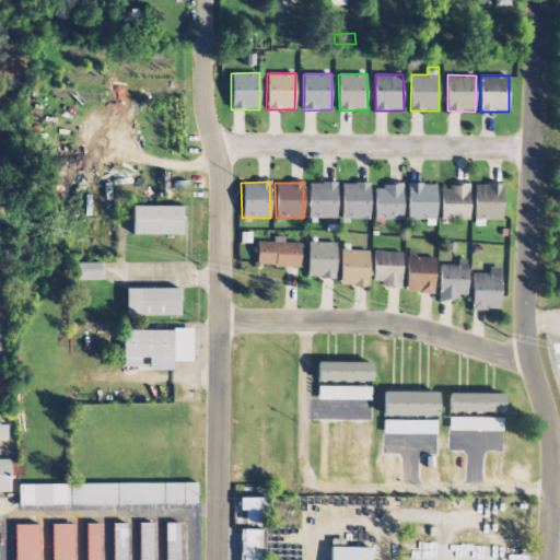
[(336,220),(337,183),(308,183),(308,219),(336,220)]
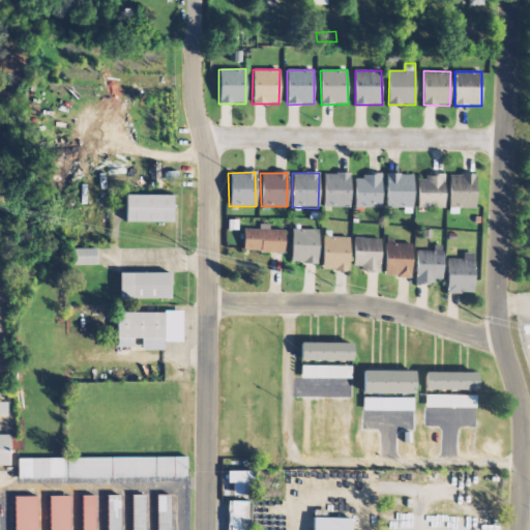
[(350,174),(323,174),(323,207),(349,207),(350,174)]
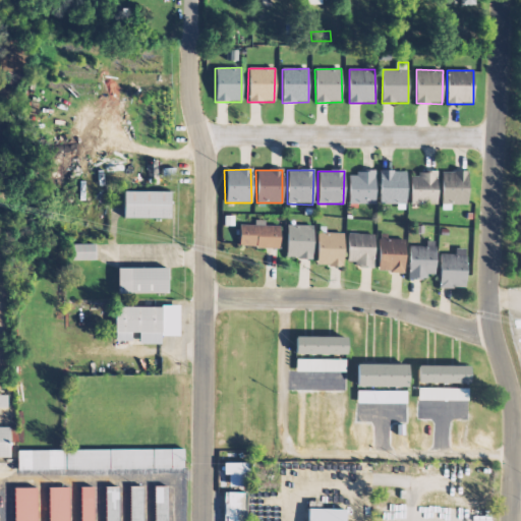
[(380,205),(406,205),(405,171),(379,172),(380,205)]
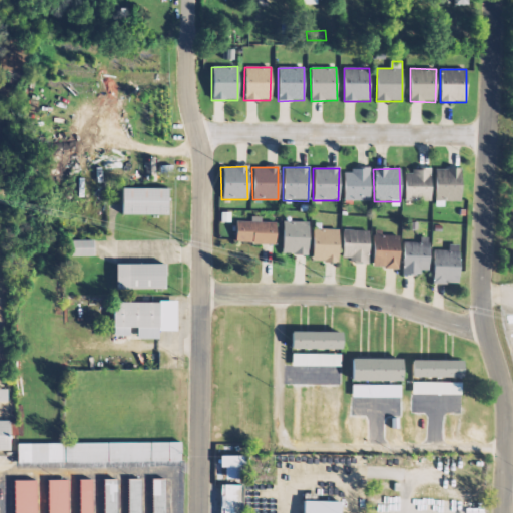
[(404,174),(404,201),(429,201),(430,169),(412,169),(412,174),(404,174)]
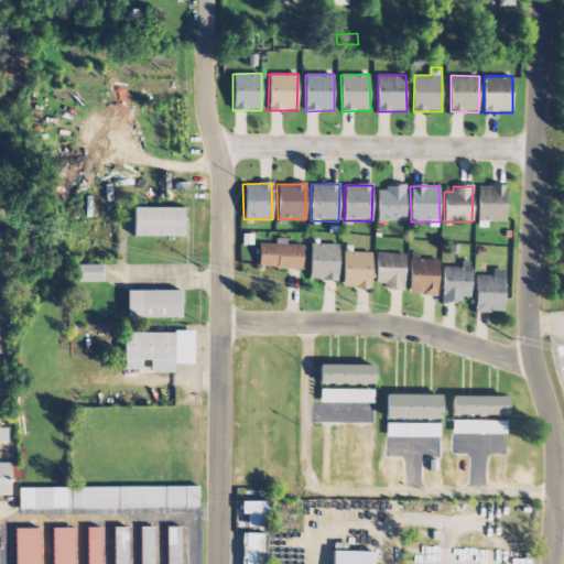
[(477,221),(506,223),(506,186),(477,186),(477,221)]
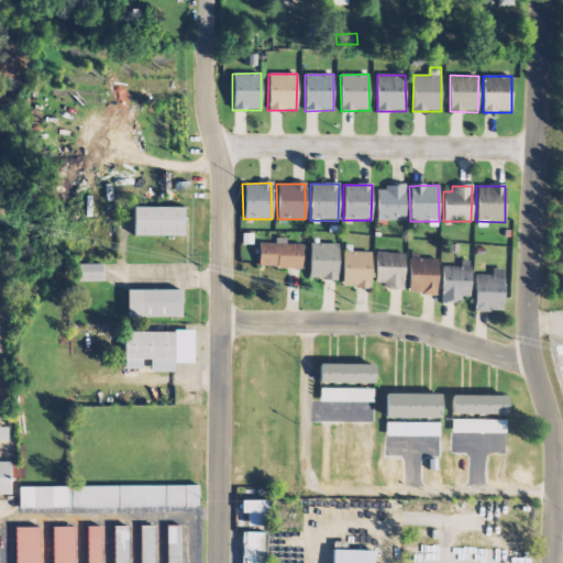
[(376,188),(377,221),(406,221),(405,187),(376,188)]
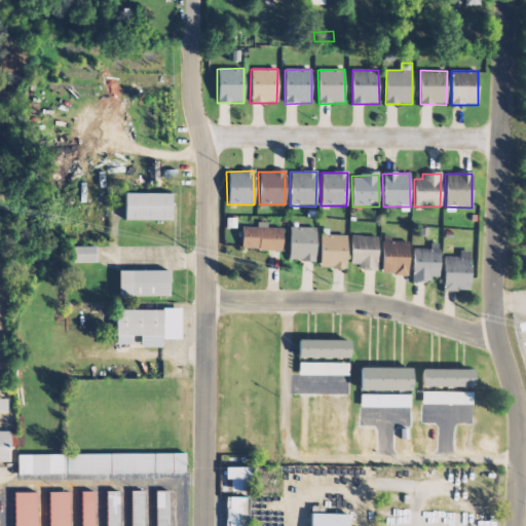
[(123,221),(171,222),(171,195),(123,194),(123,221)]
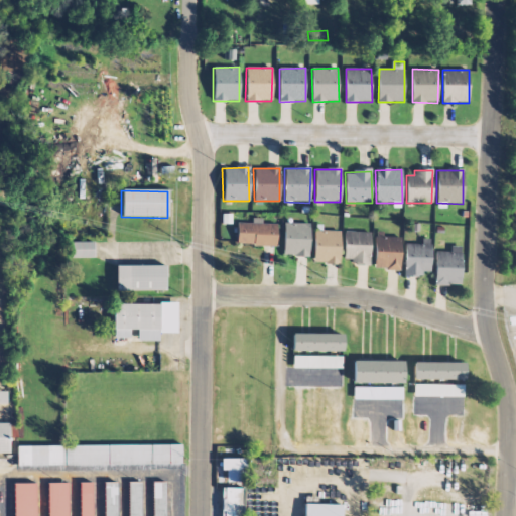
[(263,224),(263,219),(253,219),(253,224),(237,223),(236,245),(276,246),(277,225),(263,224)]
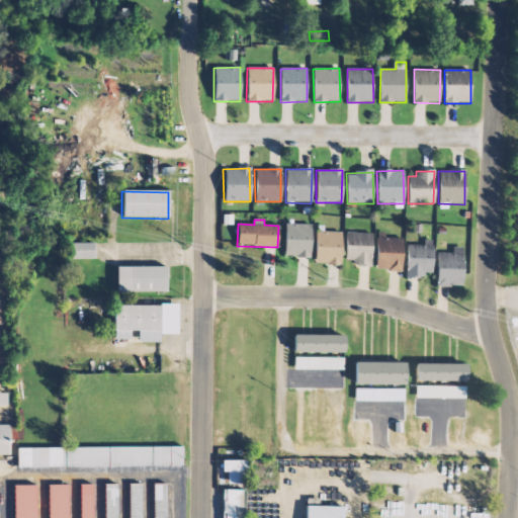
[(310,258),(312,225),(284,224),(283,257),(310,258)]
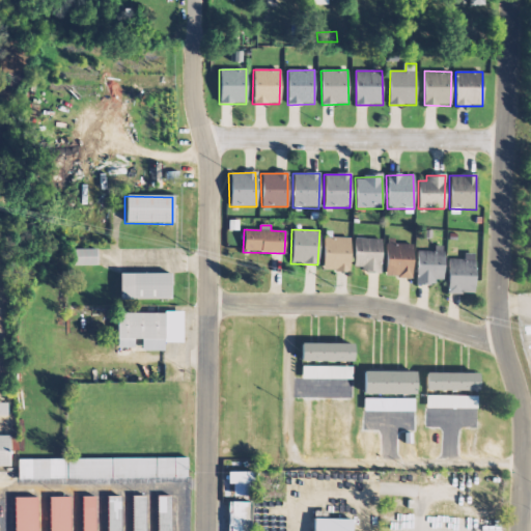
[(324,238),(323,271),(348,272),(350,239),(324,238)]
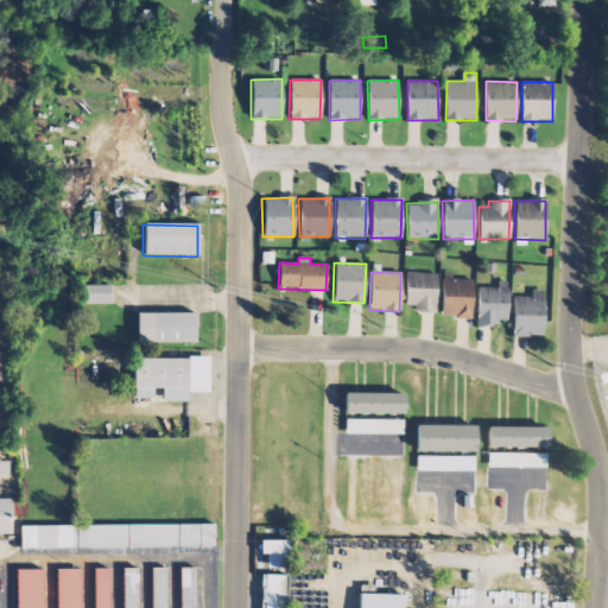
[(405,305),(416,306),(415,312),(436,314),(437,274),(406,273),(405,305)]
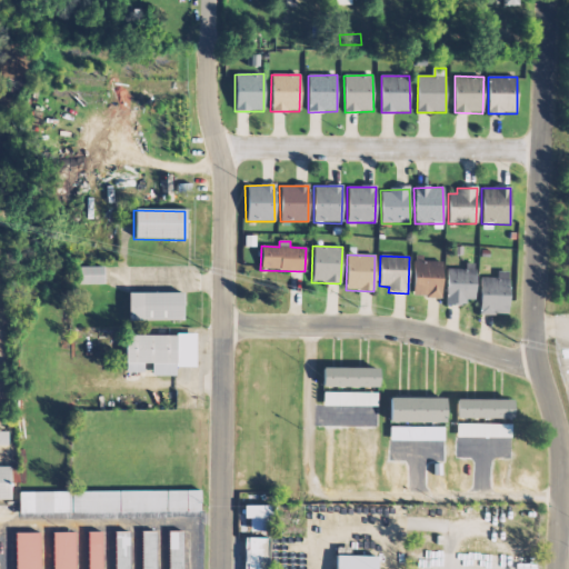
[(441,299),(441,260),(413,260),(412,298),(441,299)]
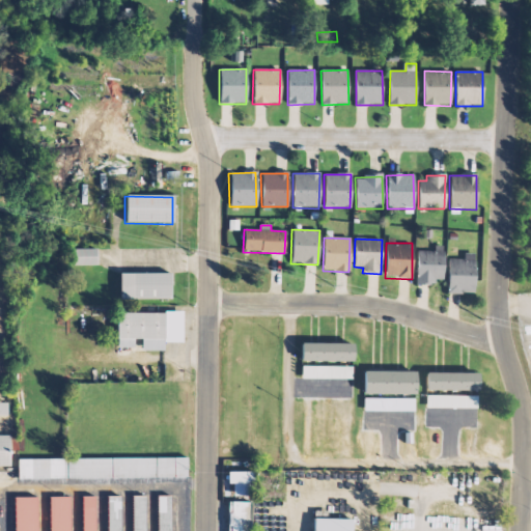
[(416,284),(443,284),(443,247),(435,247),(435,251),(416,252),(416,284)]
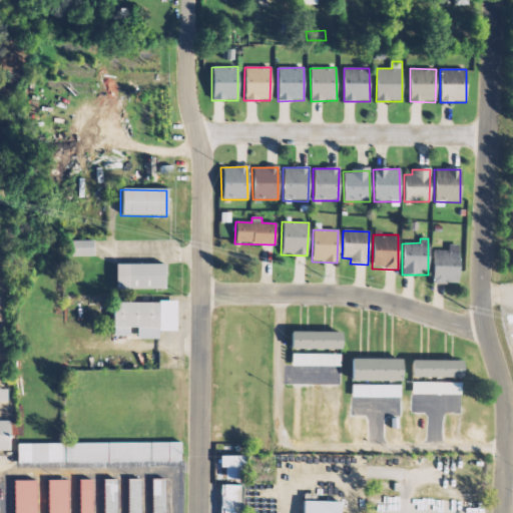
[(93,240),(70,241),(70,258),(93,257),(93,240)]
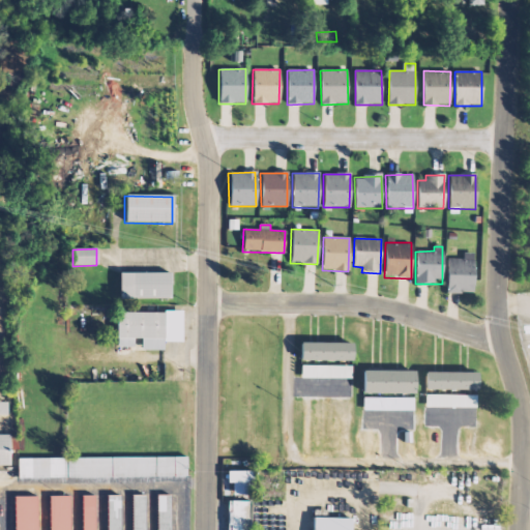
[(446,293),(473,294),(474,254),(464,254),(464,260),(446,259),(446,293)]
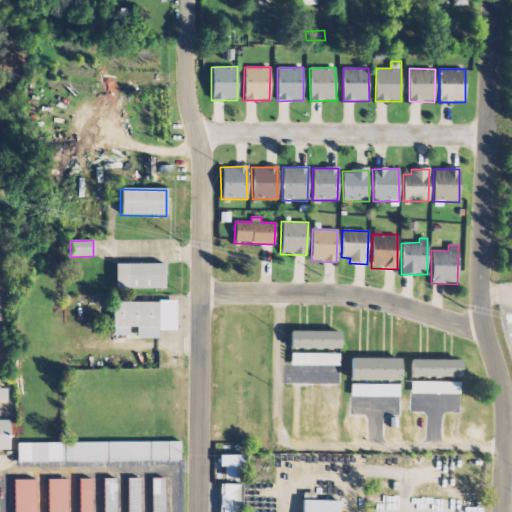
[(164,264),(114,264),(114,289),(164,289),(164,264)]
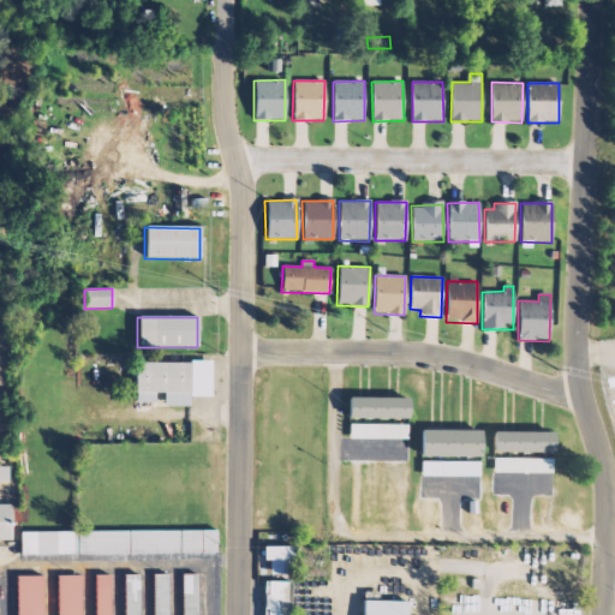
[(212,364),(135,363),(133,404),(155,404),(155,393),(163,393),(163,407),(189,407),(189,398),(212,398),(212,364)]
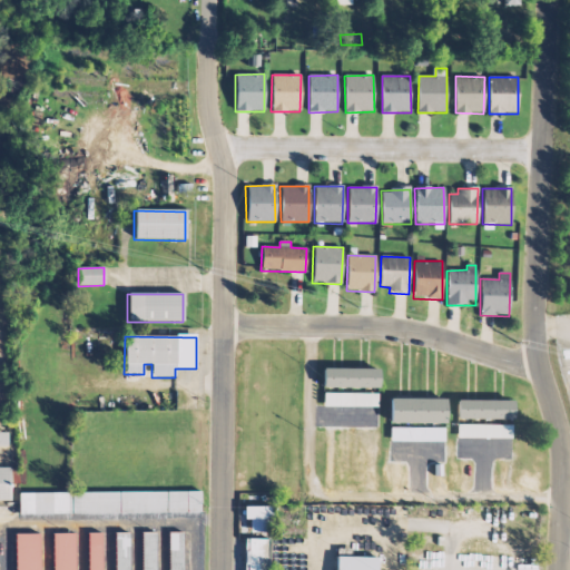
[(377,390),(377,370),(321,370),(321,389),(377,390)]
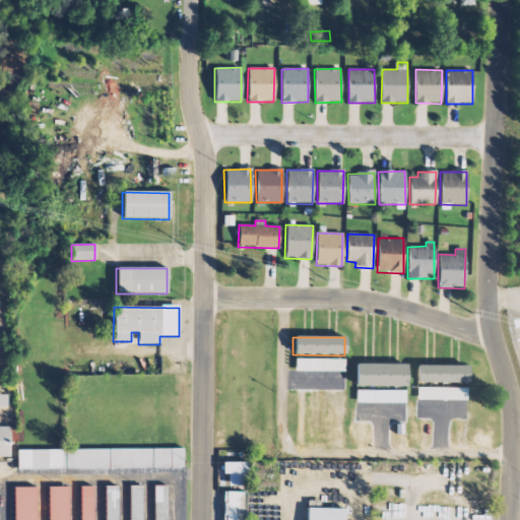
[(345,360),(296,360),(296,372),(345,372),(345,360)]
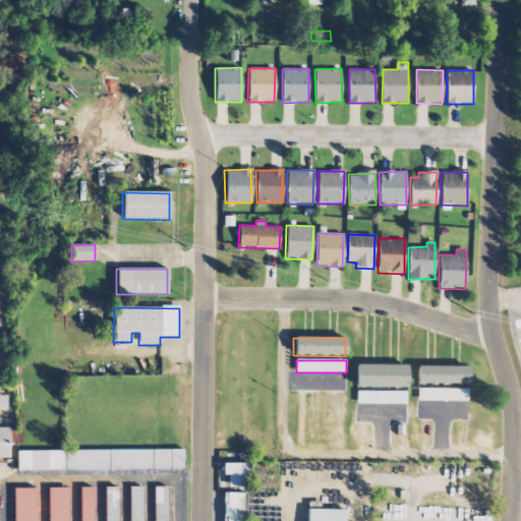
[(406,389),(406,366),(354,364),(354,388),(406,389)]
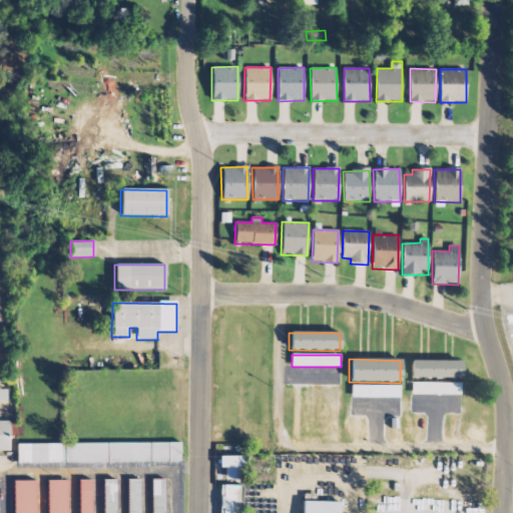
[(460,362),(410,361),(409,378),(460,379),(460,362)]
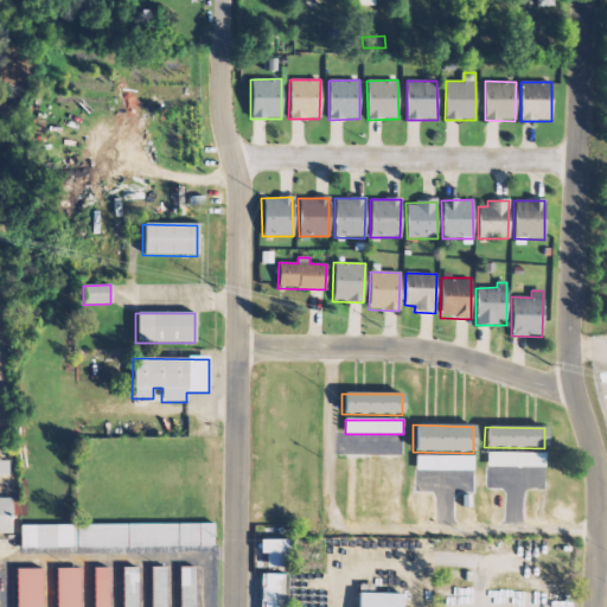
[(545,468),(545,454),(487,453),(487,467),(545,468)]
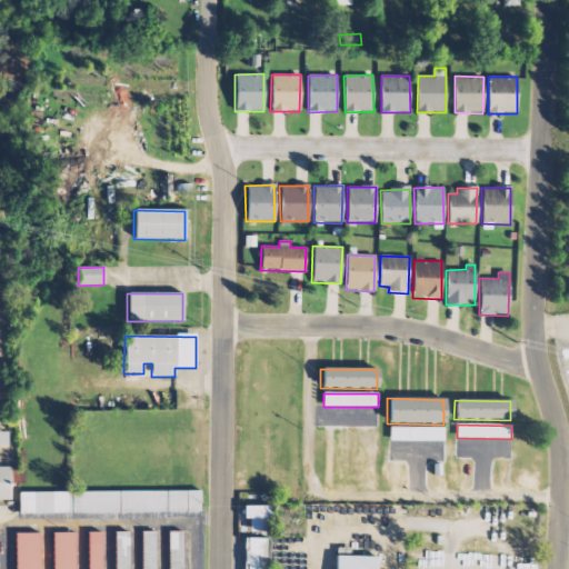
[(390,442),(445,442),(445,428),(390,428),(390,442)]
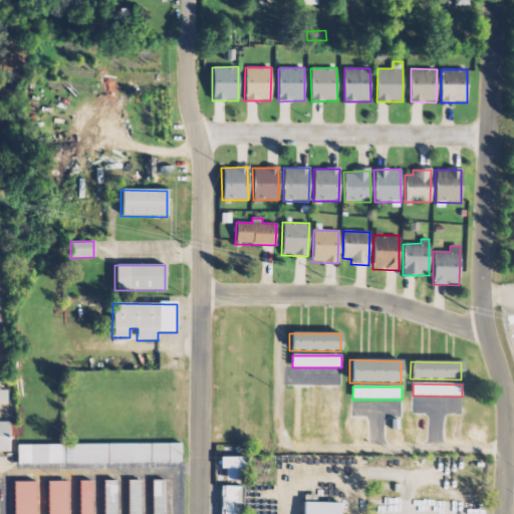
[(8,391),(0,390),(0,403),(8,404),(8,391)]
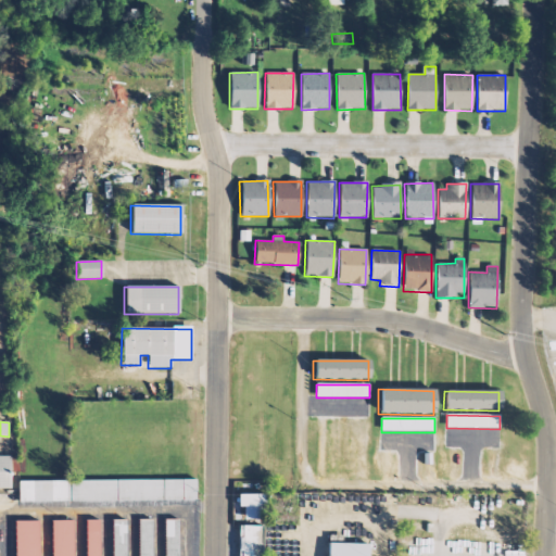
[(19,454),(0,454),(0,487),(13,487),(13,474),(19,474),(19,454)]
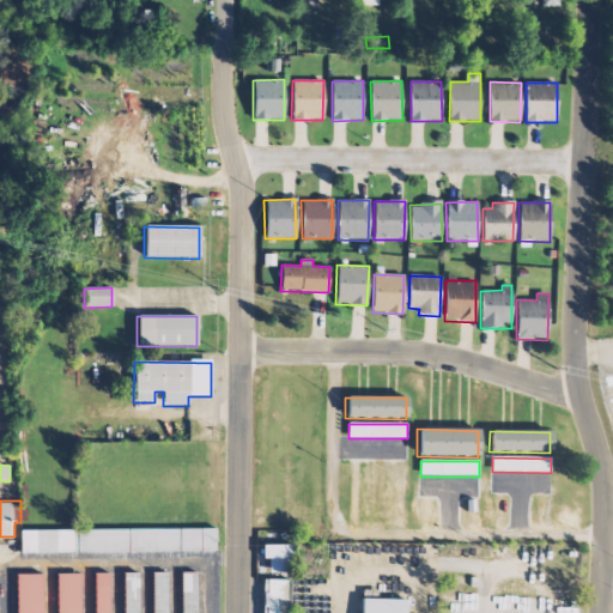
[(217,550),(217,527),(20,528),(20,542),(20,551),(217,550)]
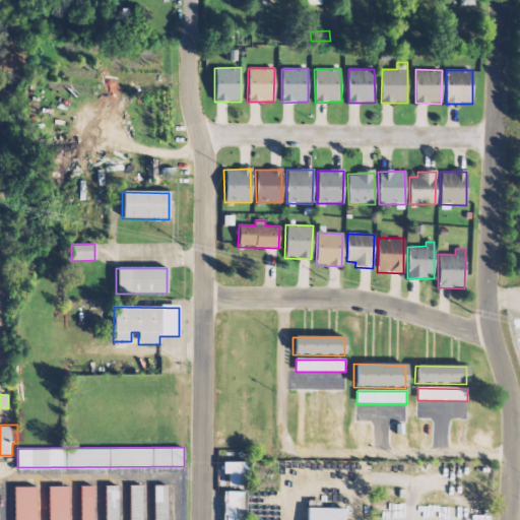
[(221,519),(245,519),(246,460),(222,460),(222,486),(221,519)]
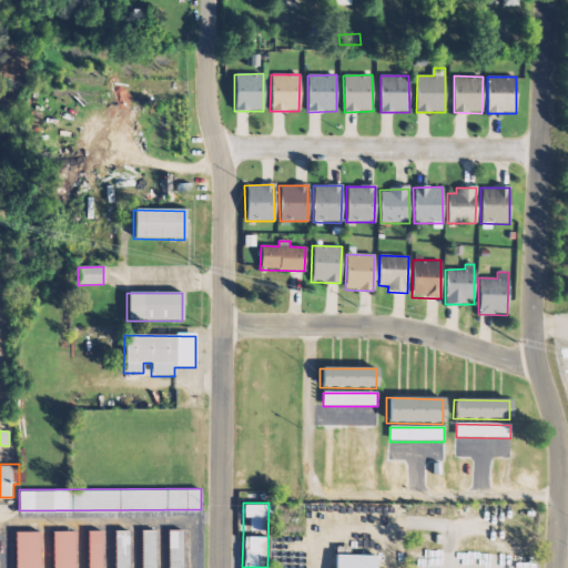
[(170,567),(183,567),(183,528),(170,528),(170,567)]
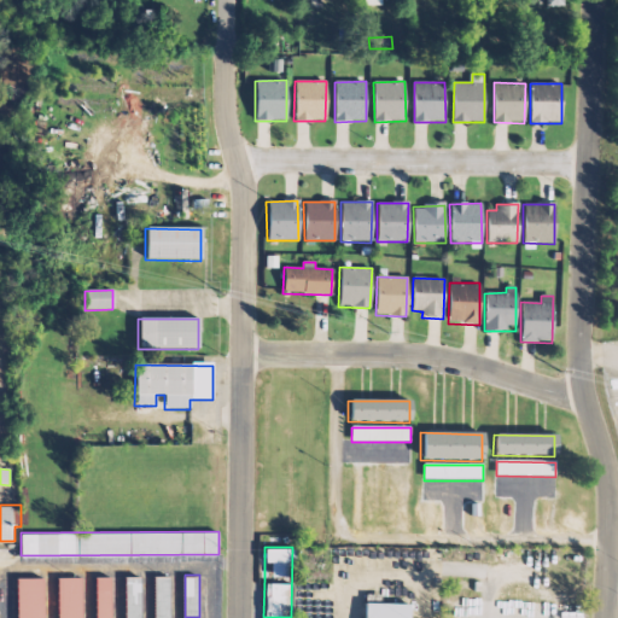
[(97,617),(111,617),(111,576),(97,576),(97,617)]
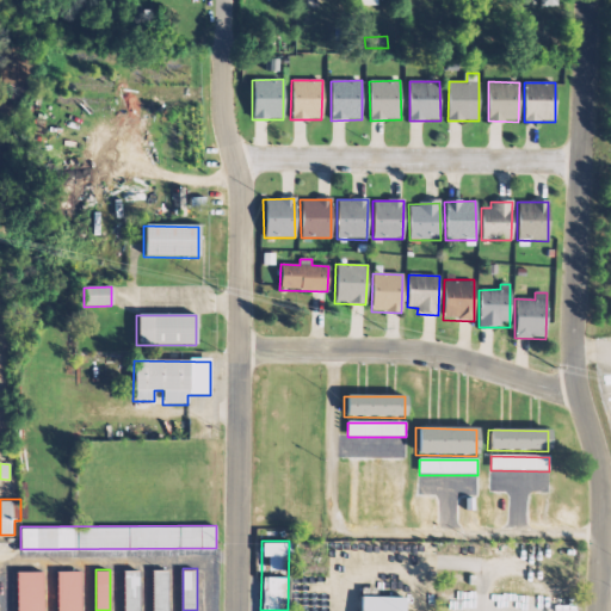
[(124,610),(140,610),(140,569),(124,569),(124,610)]
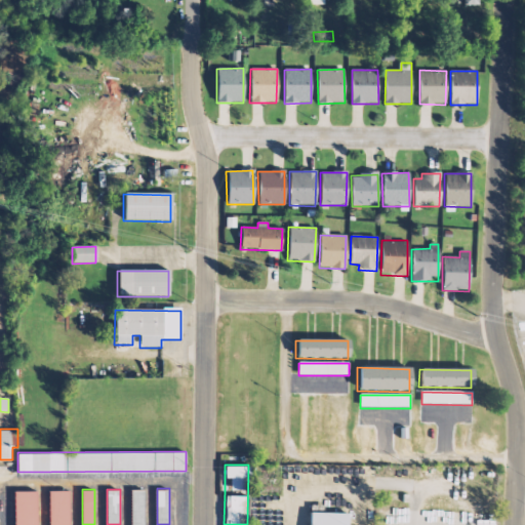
[(131,524),(145,524),(145,489),(131,489),(131,524)]
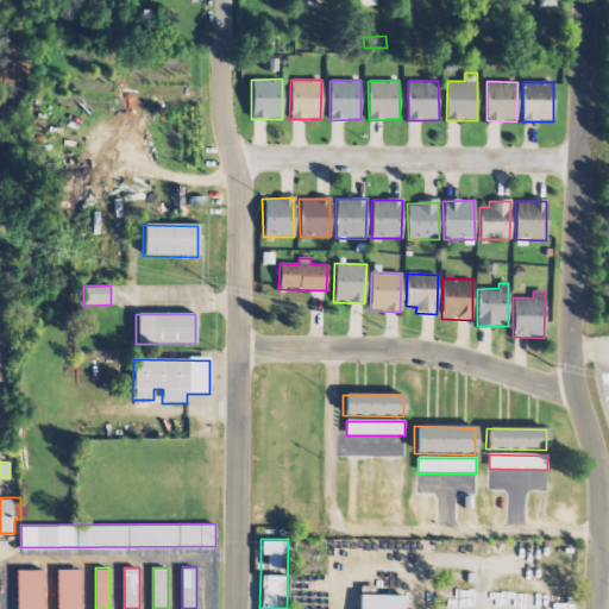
[(17,569),(17,608),(44,608),(44,569),(17,569)]
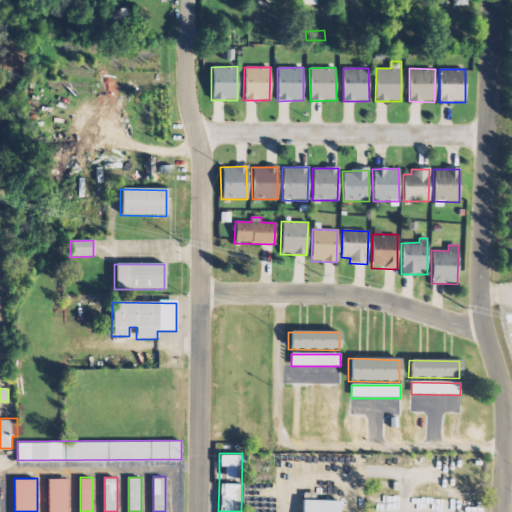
[(68,511),(68,478),(47,478),(47,511),(68,511)]
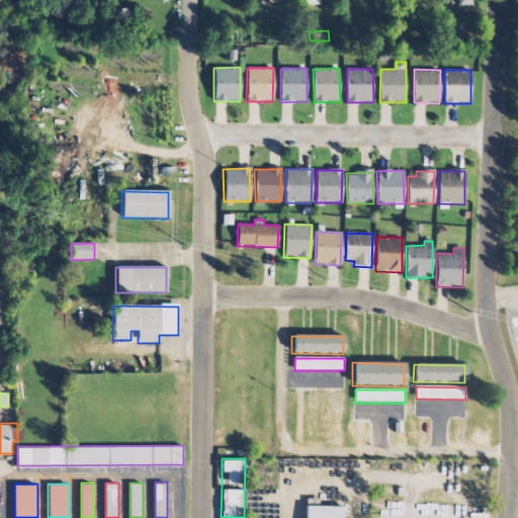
[(306,517),(343,517),(343,505),(306,505),(306,517)]
